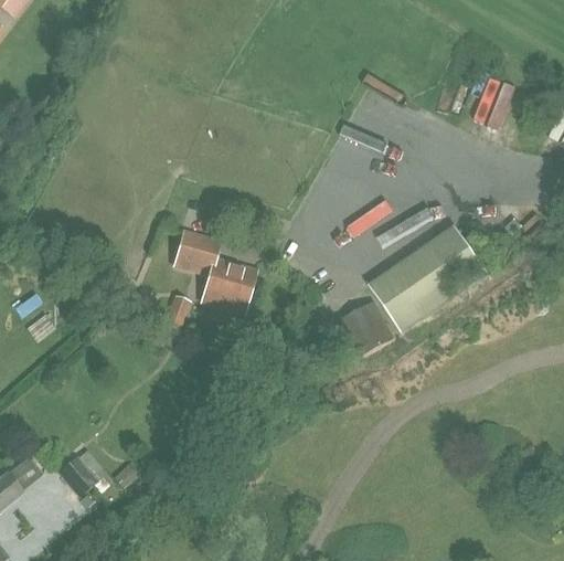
[(487,271),(454,224),(368,284),(401,331),(487,271)]
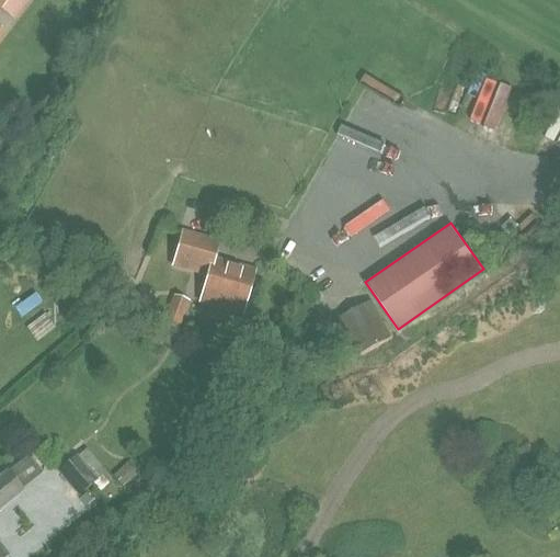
[(172,262),(200,270),(207,271),(200,297),(242,309),(253,268),(212,257),(216,240),(181,230),(172,262)]
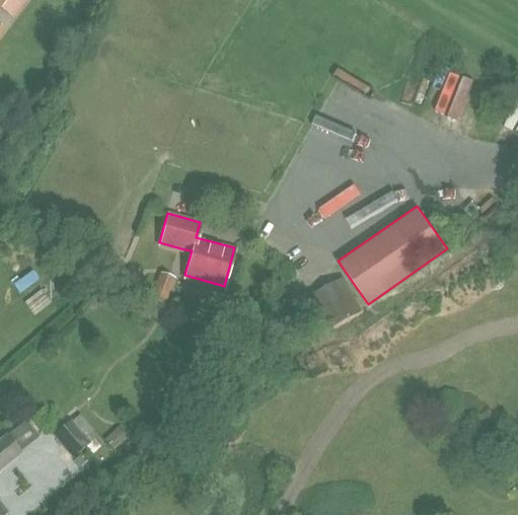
[(85,253),(80,260),(89,267),(94,261),(85,253)]
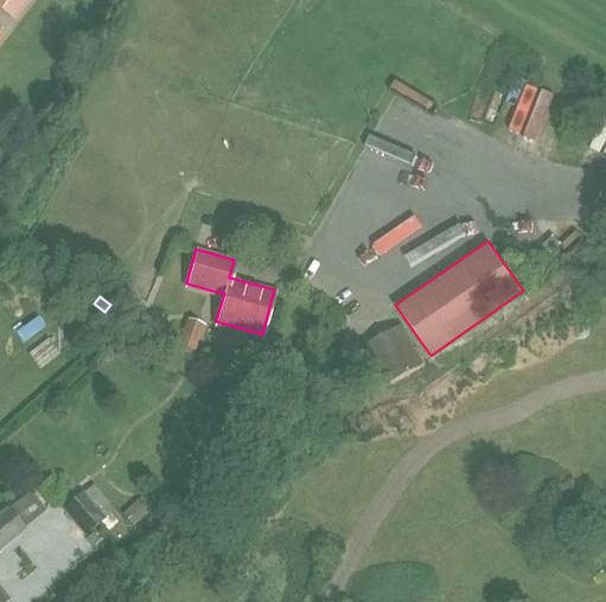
[(402,321),(362,343),(383,383),(422,362),(402,321)]
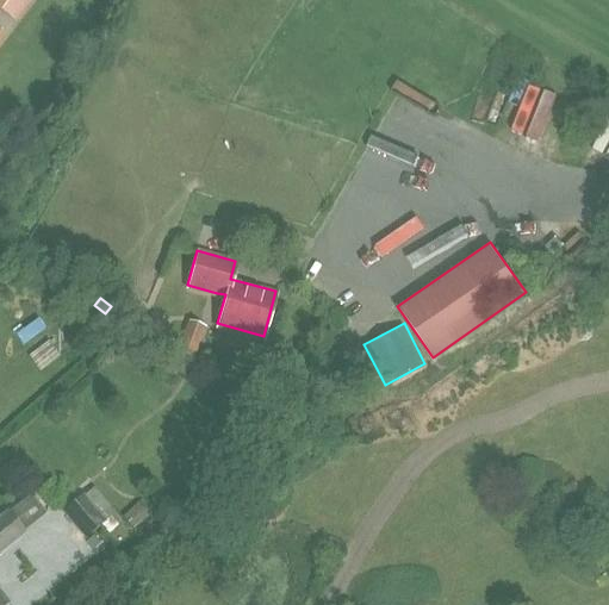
[(193,355),(200,335),(181,329),(175,348),(193,355)]
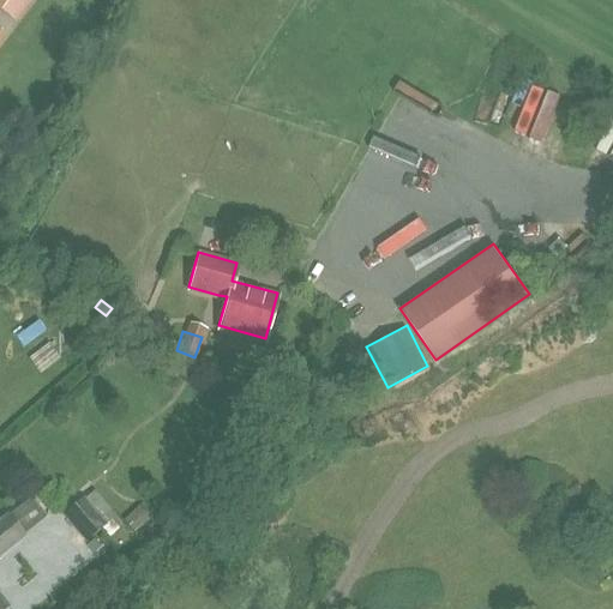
[(80,499),(60,516),(83,542),(103,525),(80,499)]
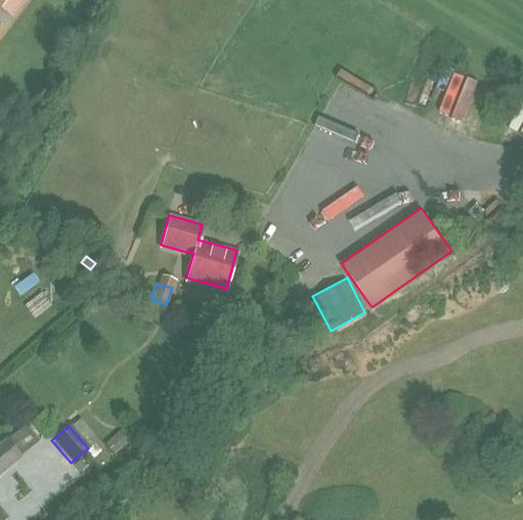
[(0,466),(18,450),(4,434),(0,436),(0,517),(6,512),(0,504),(0,466)]
